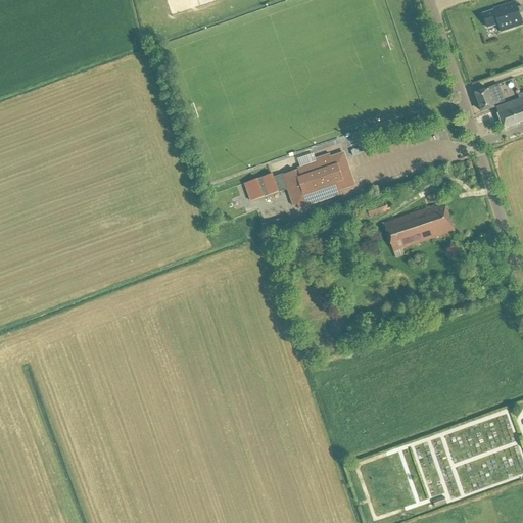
[(493,12),(483,15),(487,29),(497,26),(501,33),(522,25),(516,3),(493,10),(493,12)]
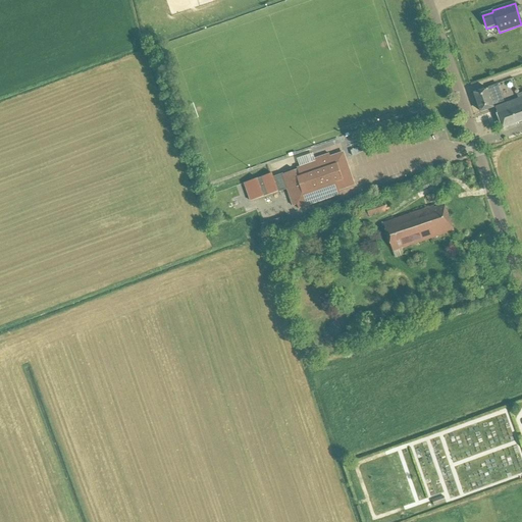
[(488,89),(474,94),(481,112),(493,108),(492,106),(499,104),(492,88),(488,89)]
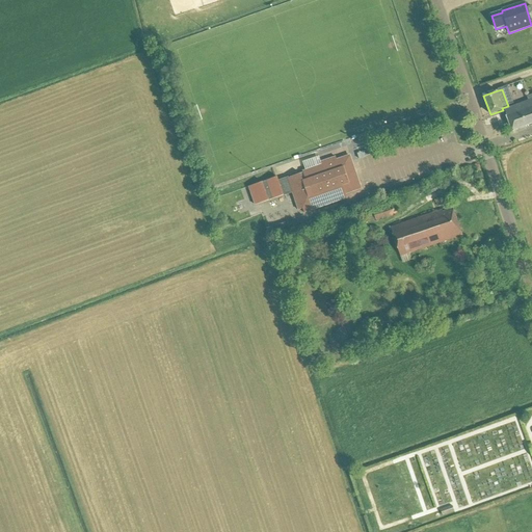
[(531,95),(527,97),(528,102),(505,110),(507,117),(506,117),(512,132),(531,124),(531,95)]
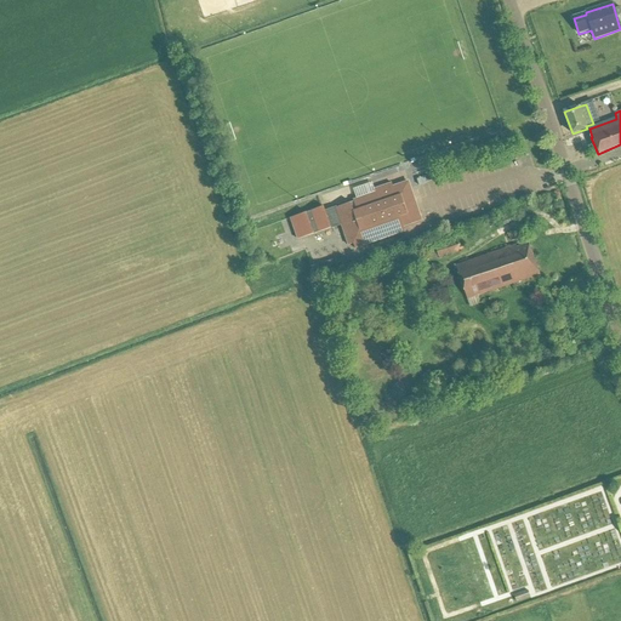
[(403,227),(421,221),(409,183),(393,188),(392,183),(375,191),(376,195),(366,199),(326,212),(325,208),(292,220),(300,240),(342,224),(349,245),(354,244),(355,249),(405,232),(403,227)]
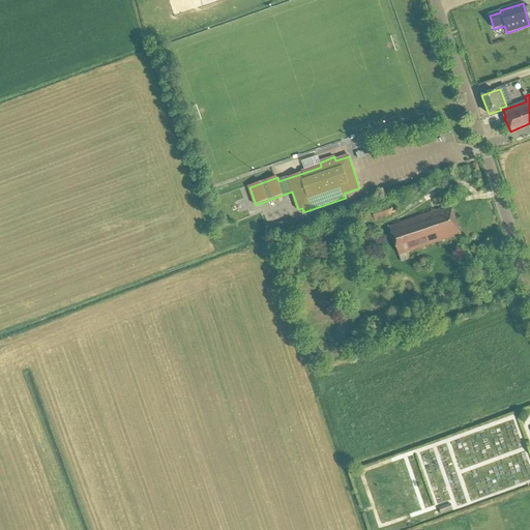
[(428,193),(436,189),(433,183),(425,186),(428,193)]
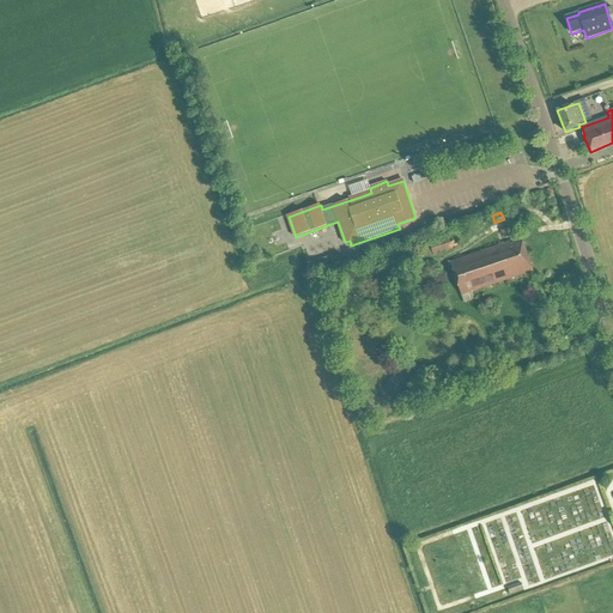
[(533,272),(522,241),(509,246),(509,242),(449,262),(463,304),(472,302),(468,293),(533,272)]
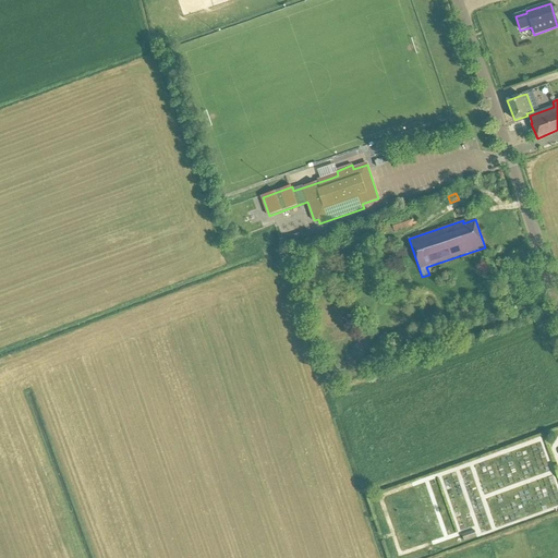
[(308,231),(284,239),(282,234),(278,237),(281,245),(310,235),(308,231)]
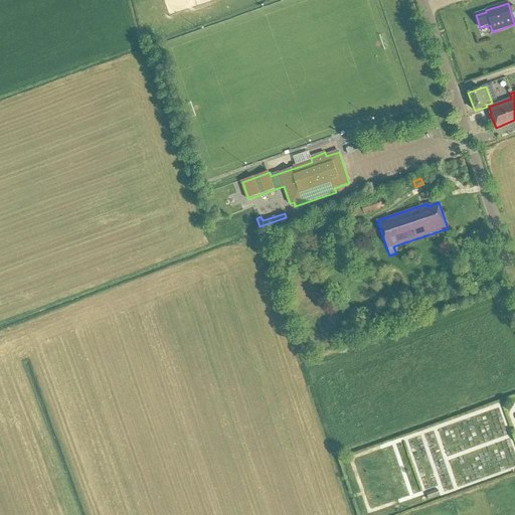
[(434,294),(426,286),(420,291),(428,299),(434,294)]
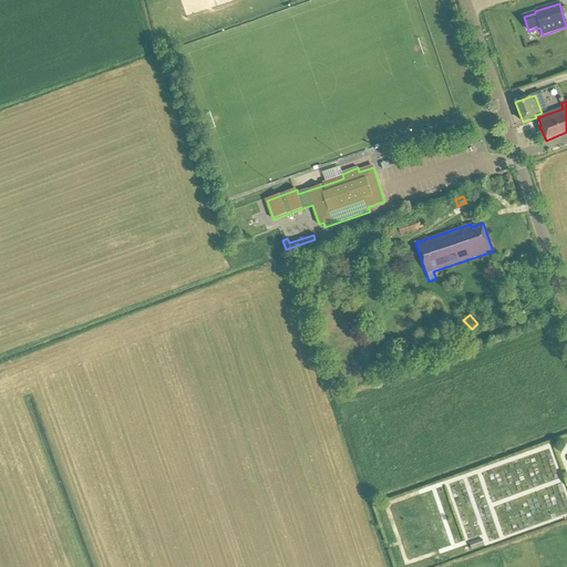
[(468,545),(471,550),(484,546),(482,539),(468,545)]
